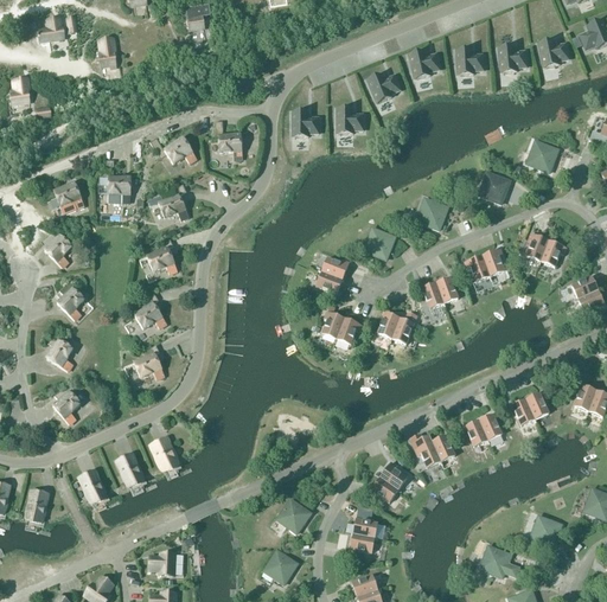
[(205,5),(191,7),(191,13),(187,13),(190,29),(204,26),(202,13),(206,12),(205,5)]
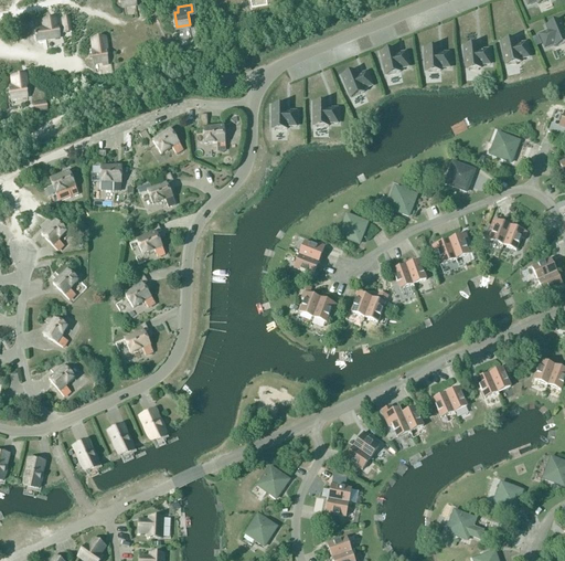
[(71,14),(61,16),(63,30),(73,29),(71,14)]
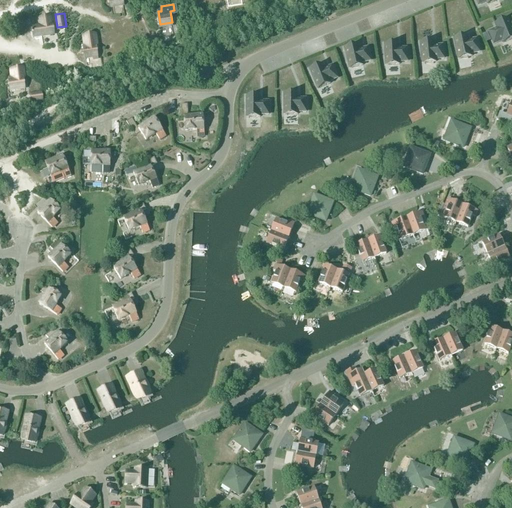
[(33,33),(53,31),(51,14),(39,15),(40,22),(32,22),(32,27),(31,27),(32,29),(33,29),(33,33)]
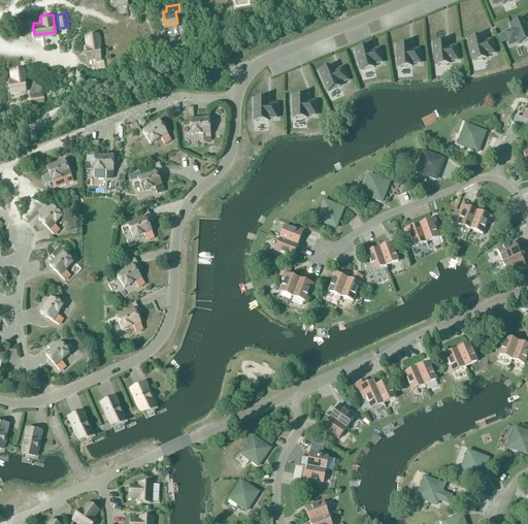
[(519,41),(527,36),(527,28),(523,15),(510,21),(513,26),(504,29),(509,41),(518,38),(519,41)]
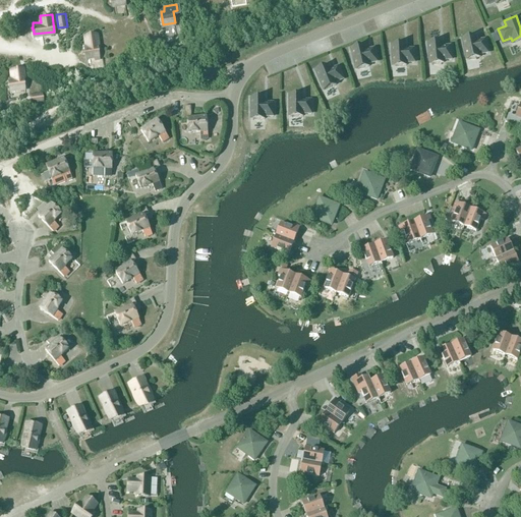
[(87,43),(84,43),(87,55),(100,54),(98,43),(99,42),(97,31),(84,33),(87,43)]
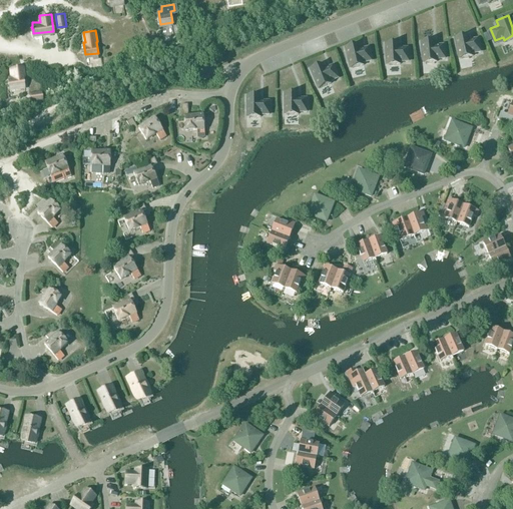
[(477,36),(469,37),(468,33),(455,35),(459,55),(472,53),(472,50),(480,48),(477,36)]
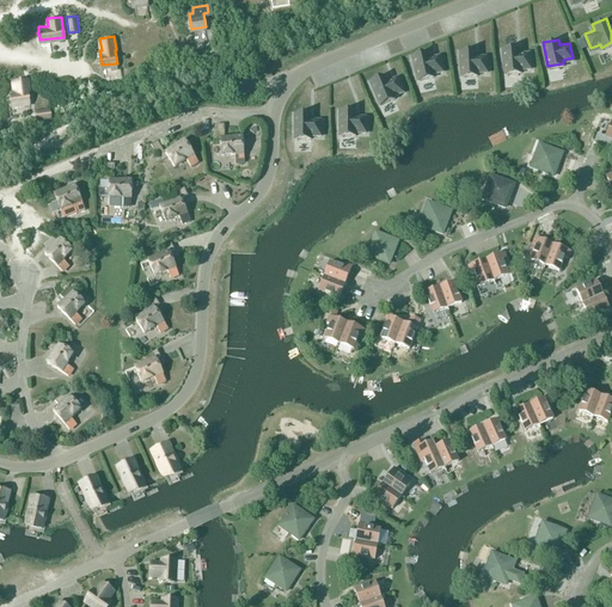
[(528,50),(519,51),(518,46),(502,47),(505,72),(520,69),(520,67),(531,66),(528,50)]
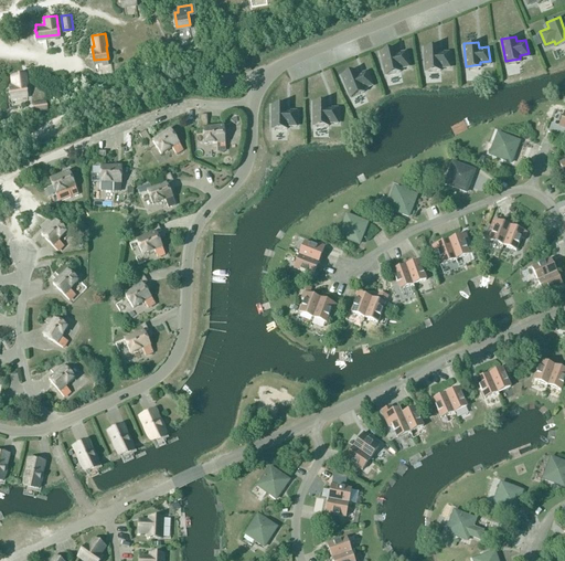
[(449,50),(439,50),(439,44),(425,45),(426,69),(440,67),(440,64),(449,64),(449,50)]
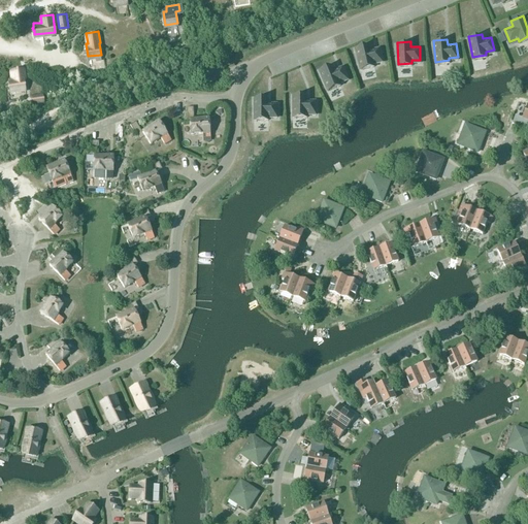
[(373,64),(373,61),(382,59),(378,45),(370,47),(369,43),(356,46),(361,67),(373,64)]
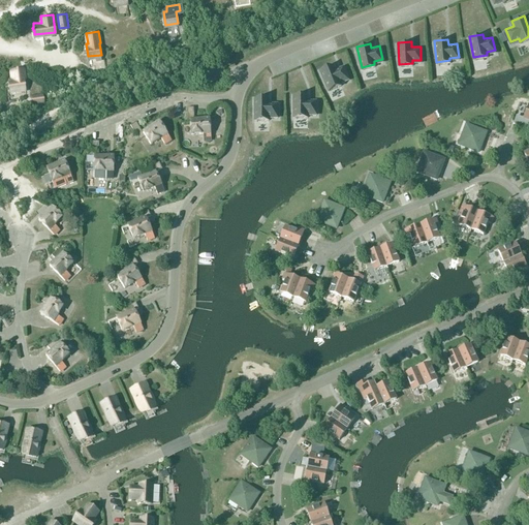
[(343,64),(335,68),(333,63),(320,68),(329,88),(341,83),(340,81),(348,76),(343,64)]
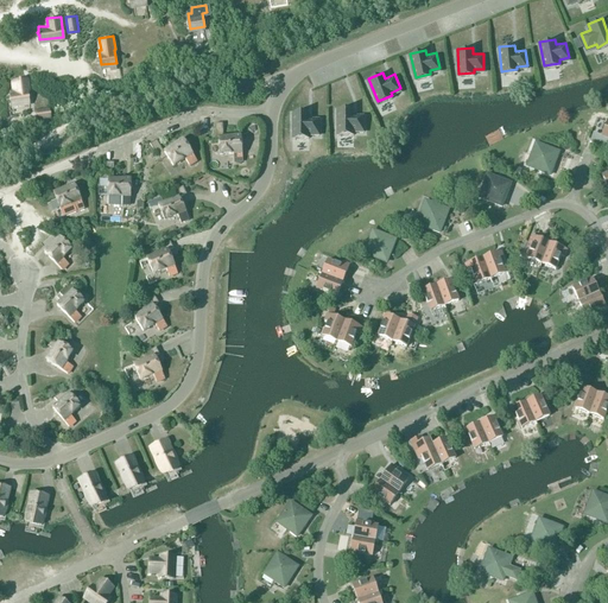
[(29,77),(13,80),(14,88),(11,89),(13,103),(30,101),(29,88),(30,88),(29,77)]
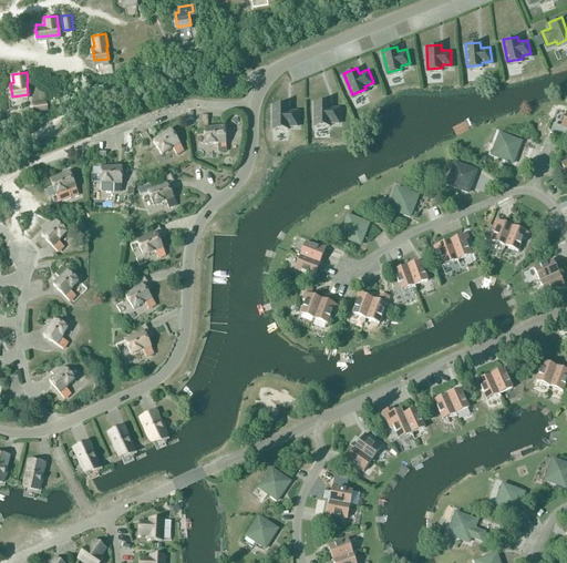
[(45,98),(32,100),(34,110),(48,108),(45,98)]
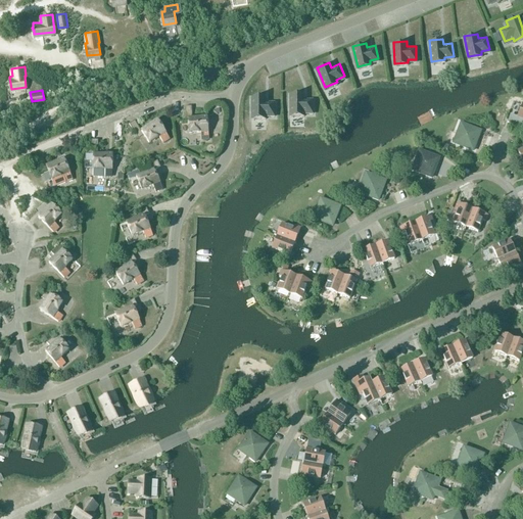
[(303,97),(303,92),(290,92),(290,113),(303,113),(303,110),(313,110),(313,97),(303,97)]
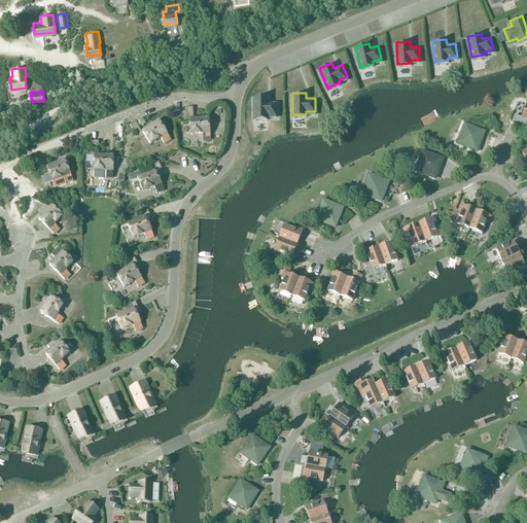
[(276,101),(268,101),(268,96),(254,96),(254,117),(268,117),(268,114),(276,114),(276,101)]
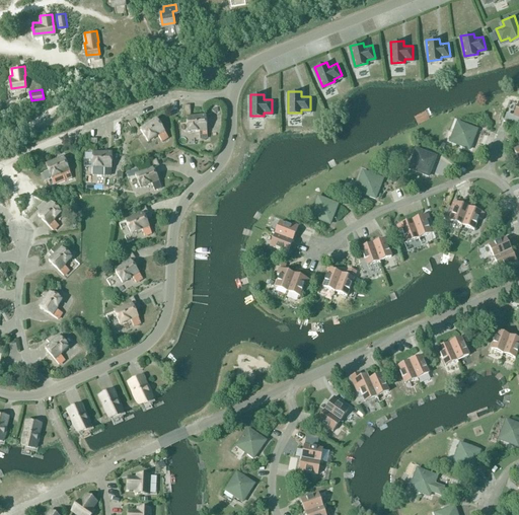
[(191,115),(190,101),(183,102),(184,115),(187,115),(188,129),(200,128),(200,135),(207,134),(206,114),(191,115)]
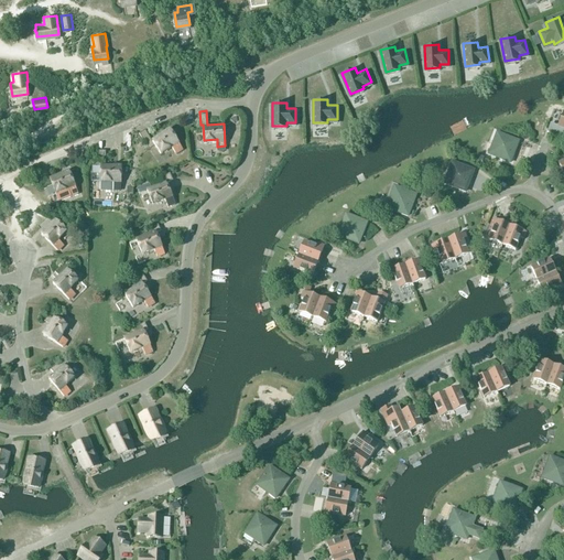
[(182,146),(170,127),(153,138),(145,126),(139,130),(149,146),(155,141),(161,151),(172,143),(175,150),(182,146)]
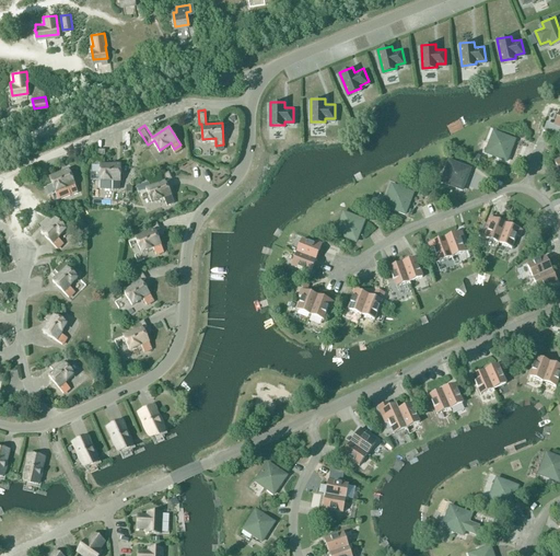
[(486,150),(506,158),(514,137),(493,128),(486,150)]
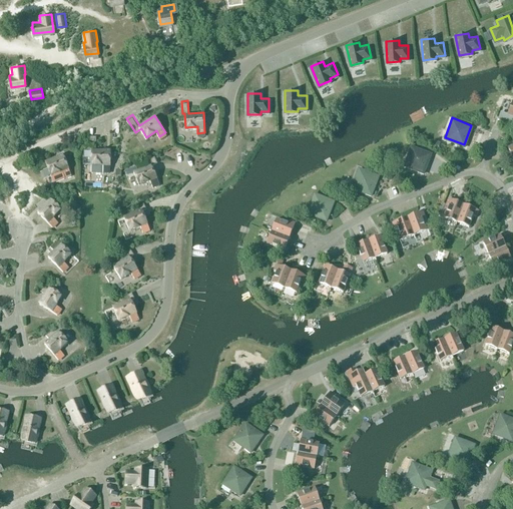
[(404,163),(423,171),(431,151),(412,144),(404,163)]
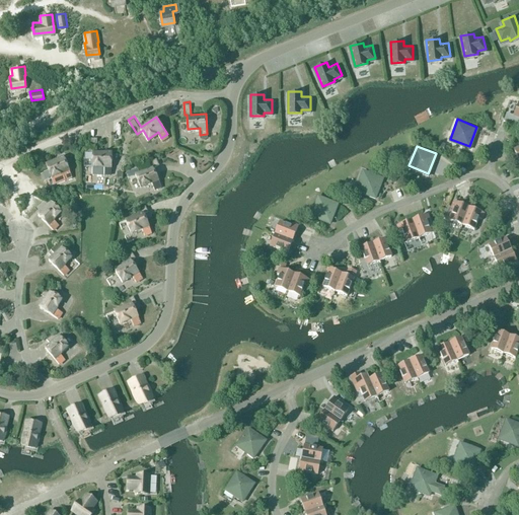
[(92,164),(92,170),(103,171),(112,171),(112,150),(92,150),(92,164)]
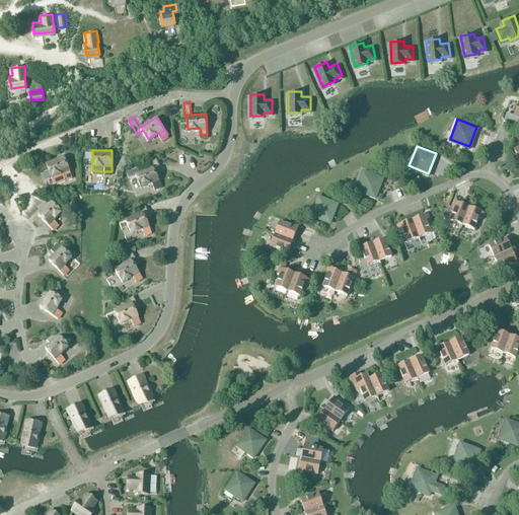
[(42,168),(48,165),(51,174),(62,170),(65,176),(72,174),(64,154),(46,161),(43,152),(36,154),(42,168)]
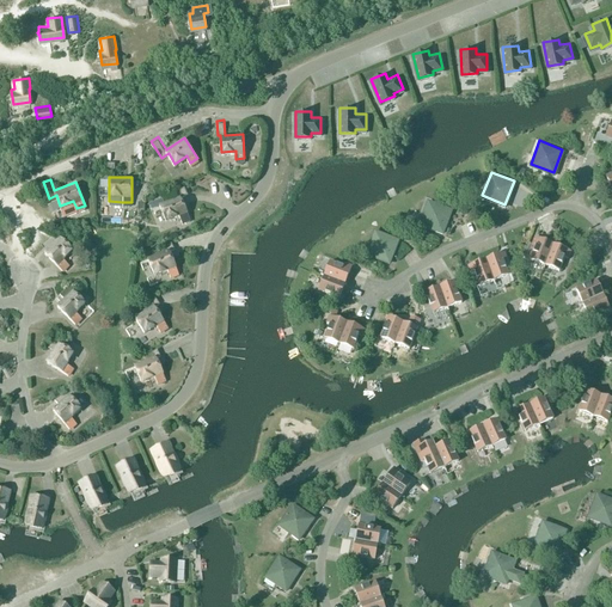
[(182,220),(190,216),(181,194),(188,191),(184,184),(167,191),(170,198),(159,202),(166,218),(178,212),(182,220)]
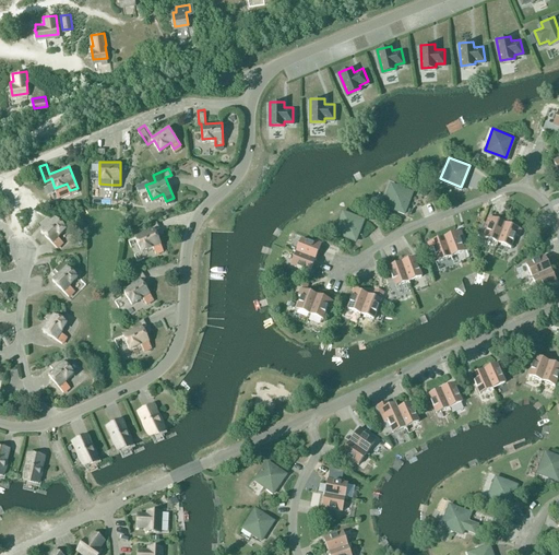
[(412,189),(391,181),(383,202),(404,211),(412,189)]
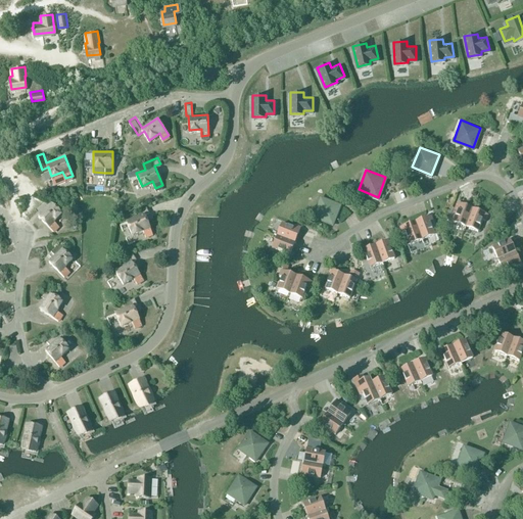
[(321,195),(313,215),(333,223),(340,203),(321,195)]
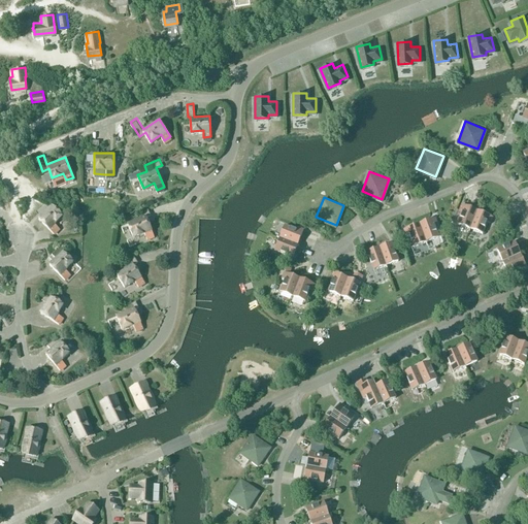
[(38,217),(54,231),(59,226),(54,221),(63,213),(53,202),(38,217)]
